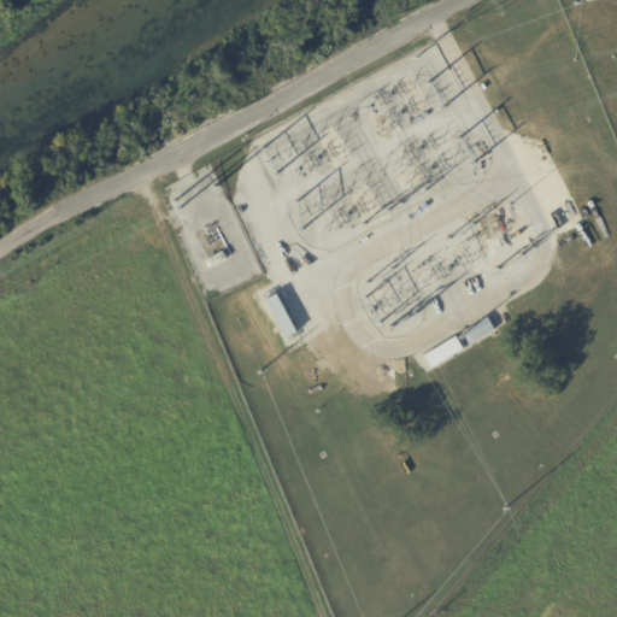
[(495,224),(489,212),(501,206),(507,217),(495,224)]
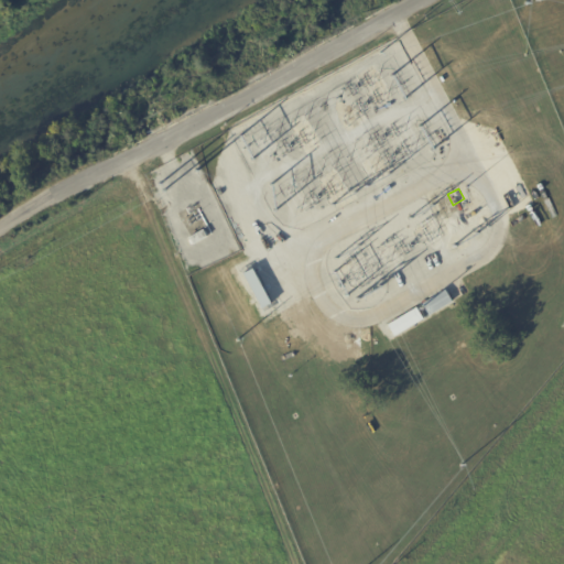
[(191,238),(204,230),(208,237),(194,245),(193,246),(190,240),(192,239),(191,238)]
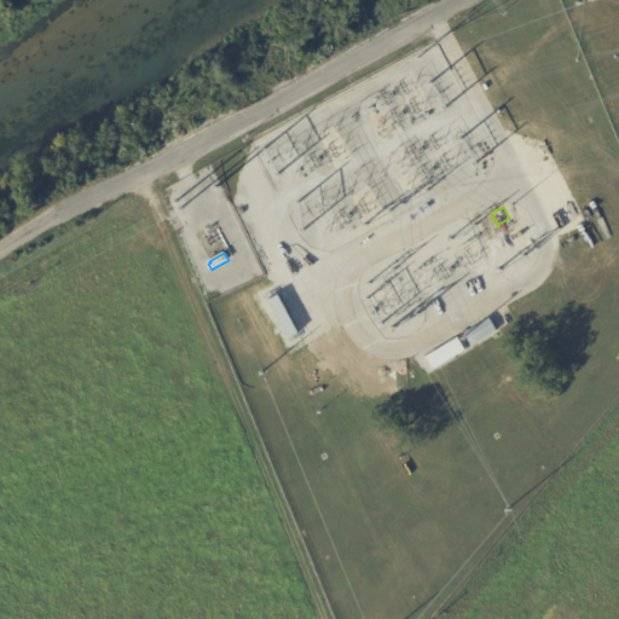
[(394,264),(401,260),(405,266),(397,270),(394,264)]
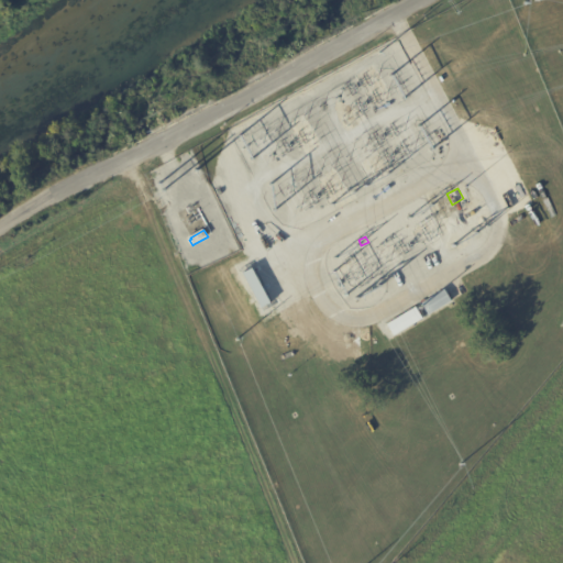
[(422,305),(445,291),(452,302),(430,317),(422,305)]
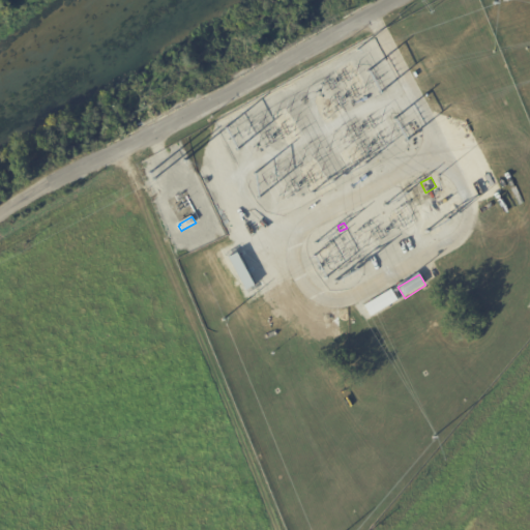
[(364,307),(391,291),(399,301),(371,318),(364,307)]
